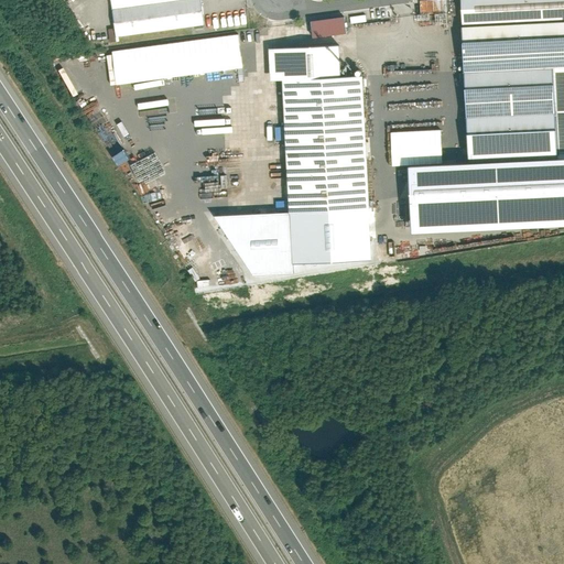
[(199,0),(109,0),(115,36),(203,25),(199,0)]
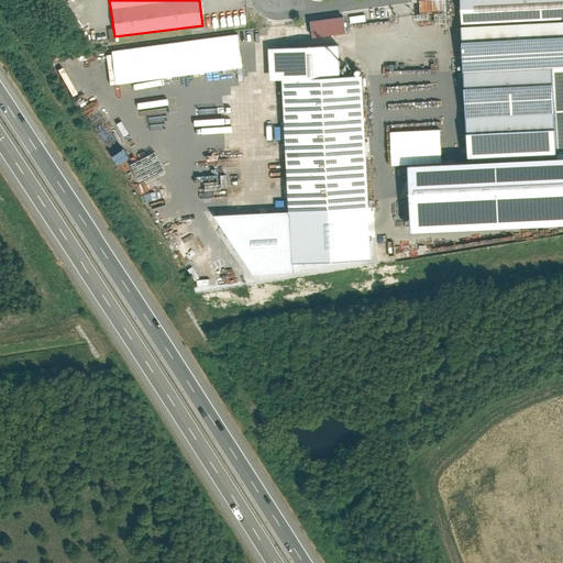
[(445,0),(419,0),(420,14),(446,13),(445,0)]
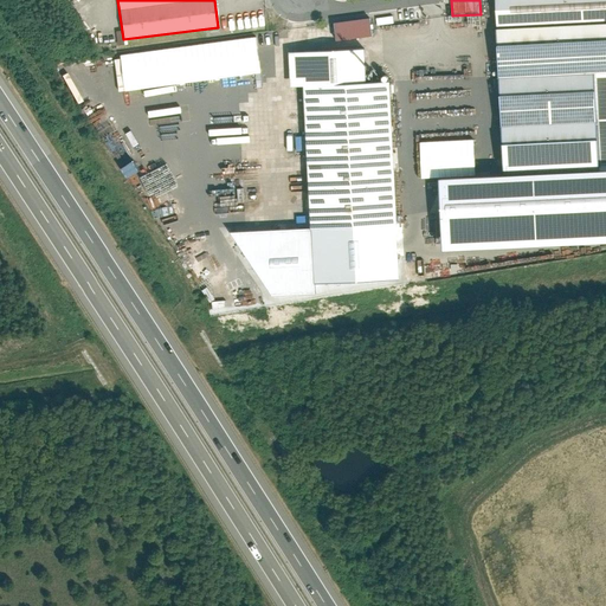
[(605,0),(495,0),(502,124),(598,120),(600,166),(605,165),(605,0)]
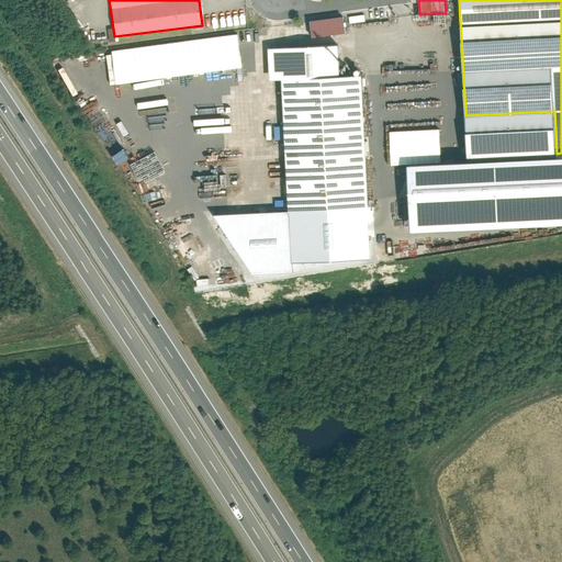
[(347,17),(311,19),(313,36),(348,34),(347,17)]
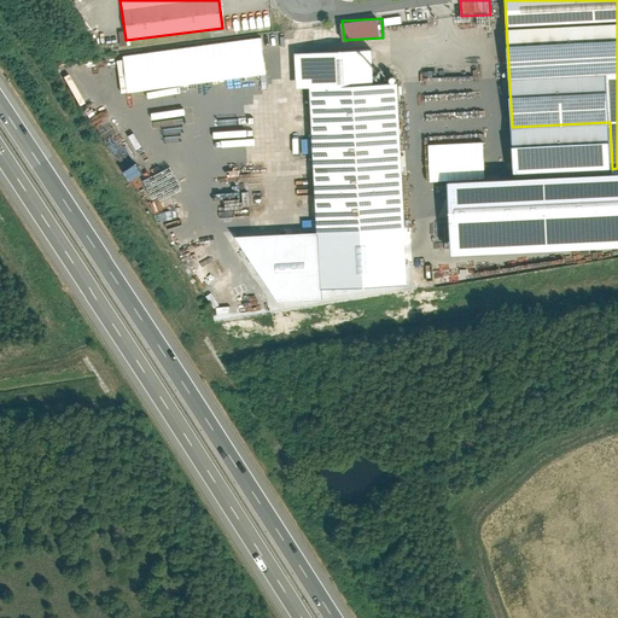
[(264,38),(143,52),(144,63),(138,63),(141,95),(150,95),(151,98),(172,95),(172,86),(269,75),(264,38)]
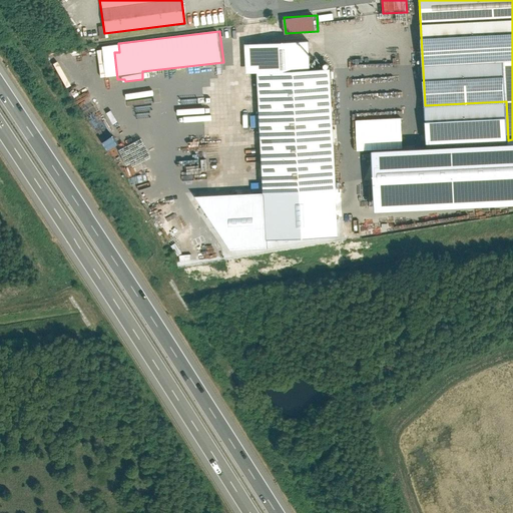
[(329,221),(328,190),(336,190),(336,189),(339,189),(338,181),(335,181),(330,69),(310,69),(309,41),(244,44),(245,72),(258,72),(259,115),(254,115),(255,128),(260,128),(263,193),(271,192),(273,223),(329,221)]
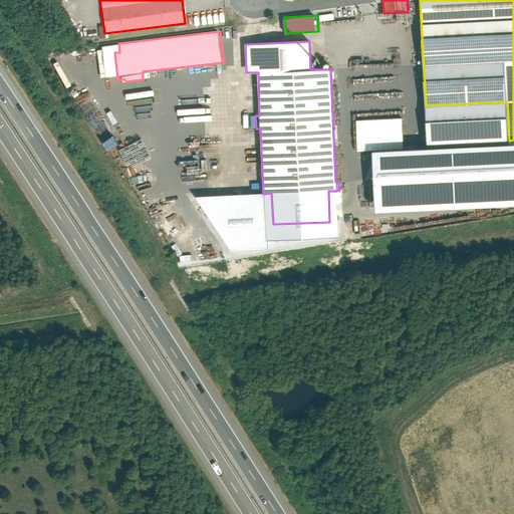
[(112,45),(85,49),(86,55),(113,50),(112,45)]
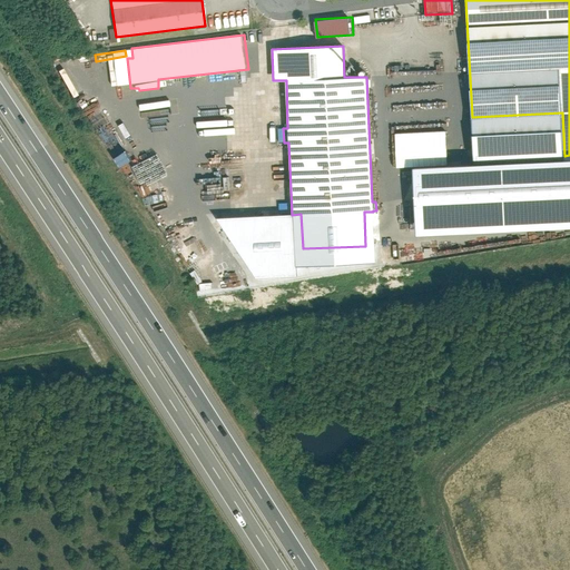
[(96,91),(101,90),(95,61),(89,62),(96,91)]
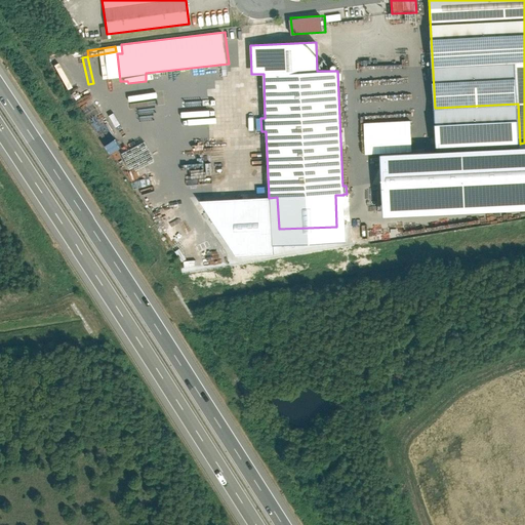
[(524,143),(520,144),(518,104),(435,108),(437,154),(389,156),(392,215),(524,209),(524,143)]
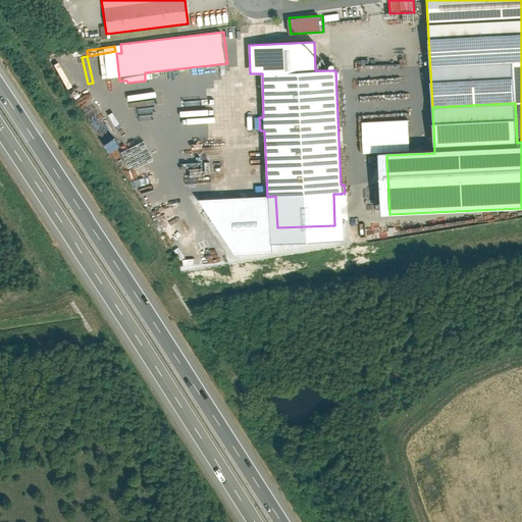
[(113,153),(123,147),(118,139),(108,144),(113,153)]
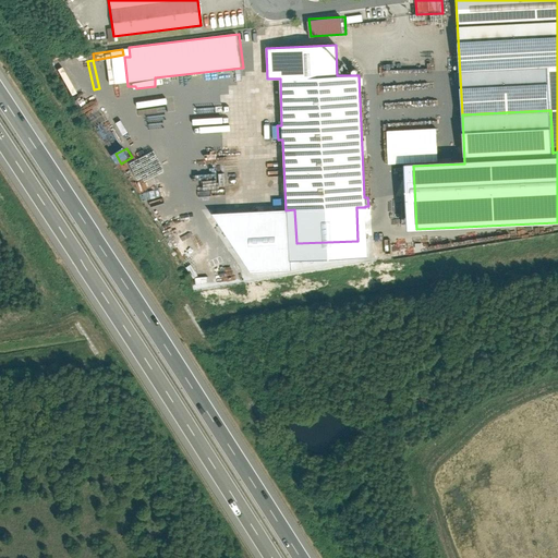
[(271,210),(238,213),(241,278),(275,277),(271,210)]
